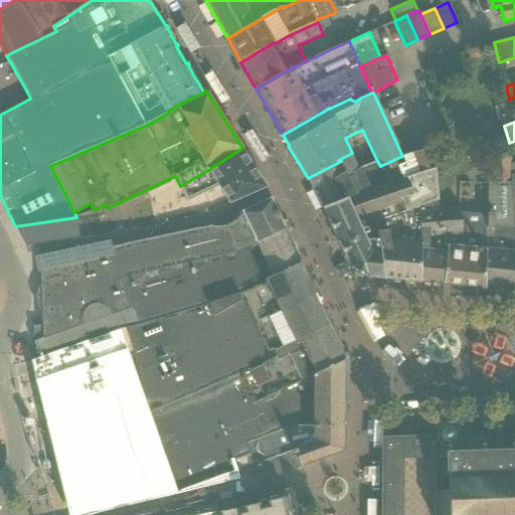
[(267,187),(242,148),(208,170),(180,186),(188,199),(218,185),(230,203),(267,187)]
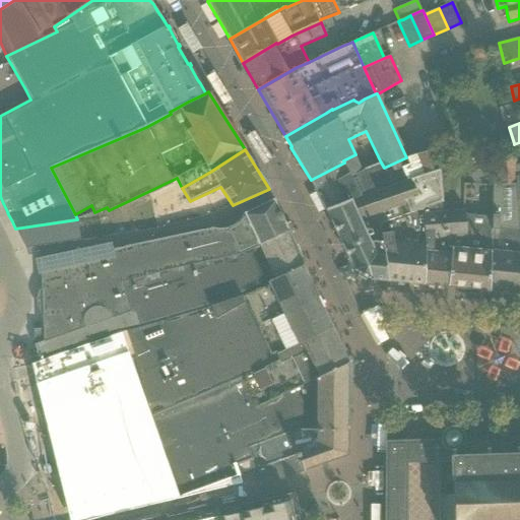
[(344,163),(311,180),(313,184),(313,183),(314,184),(315,187),(315,188),(316,188),(316,189),(317,192),(326,208),(327,209),(393,185),(424,176),(440,171),(433,150),(416,155),(406,157),(384,168),(381,163),(362,170),(355,154),(343,160),(344,163)]
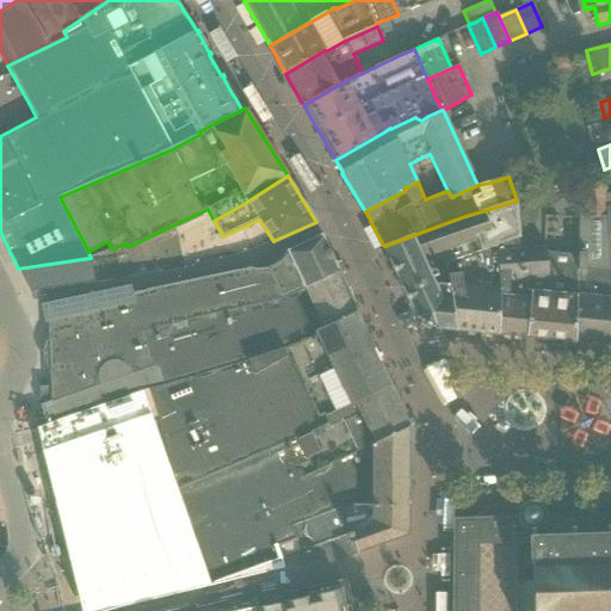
[(606,181),(584,184),(586,210),(587,218),(606,220),(606,209),(605,195),(606,195),(606,181)]
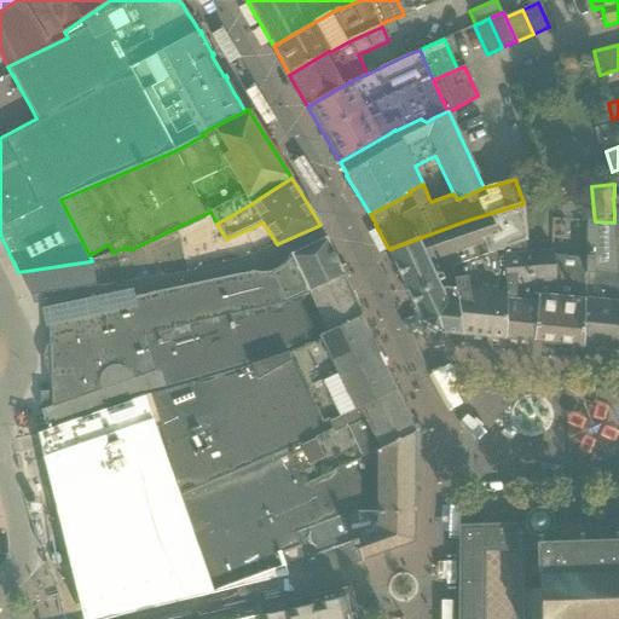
[(389,249),(388,250),(389,253),(408,290),(406,290),(409,295),(421,322),(423,323),(440,333),(441,334),(443,334),(449,335),(453,335),(460,336),(460,335),(463,336),(463,335),(451,266),(504,249),(526,242),(527,241),(524,203),(504,209),(468,220),(389,249)]
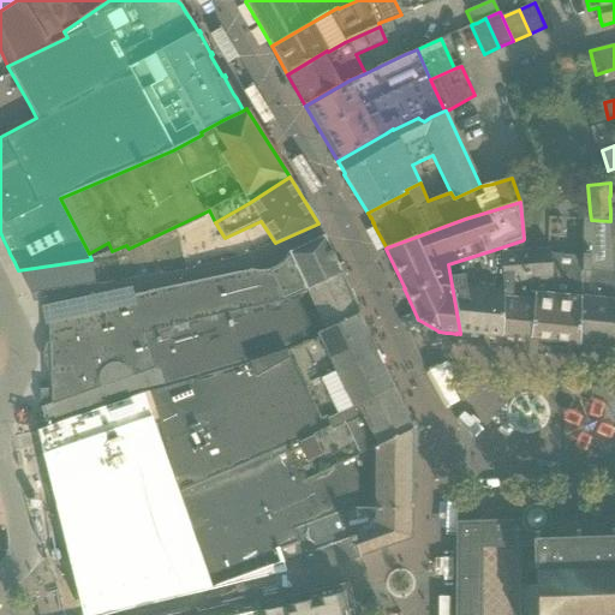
[(581,298),(580,345),(614,348),(614,279),(611,237),(610,221),(591,220),(584,220),(583,255),(583,257),(581,298)]
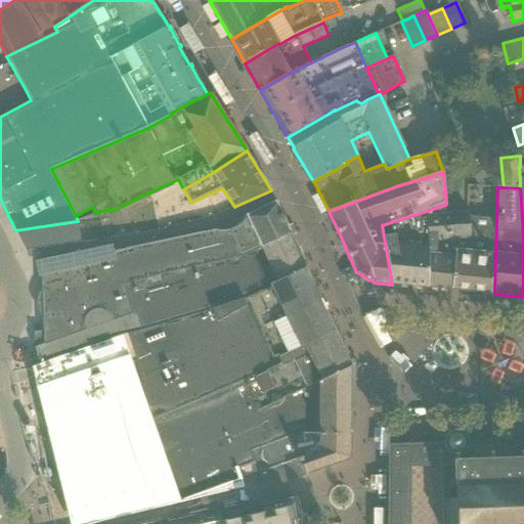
[(475,194),(474,210),(488,210),(489,194),(475,194)]
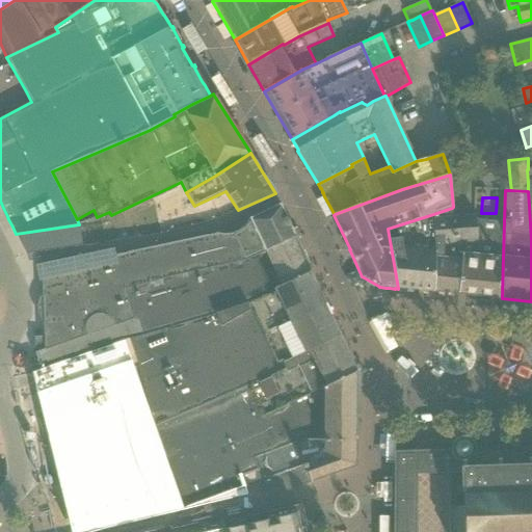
[(221,234),(218,233),(234,263),(245,260),(295,236),(281,204),(249,218),(248,221),(246,223),(244,225),(242,228),(240,230),(238,231),(235,232),(233,233),(230,234),(227,234),(224,234),(221,234)]
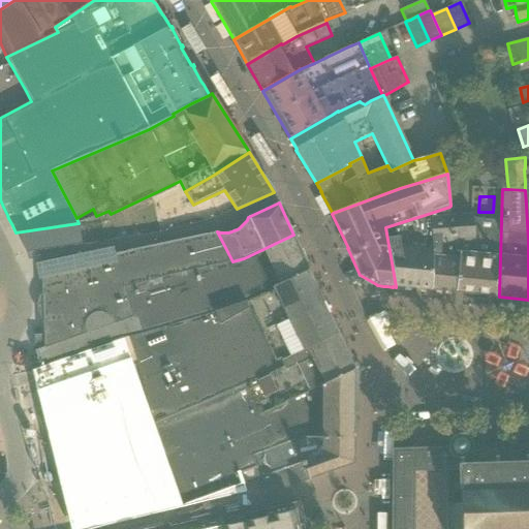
[(431,213),(385,227),(396,286),(456,292),(460,260),(457,260),(455,237),(450,238),(449,217),(449,207),(431,213)]
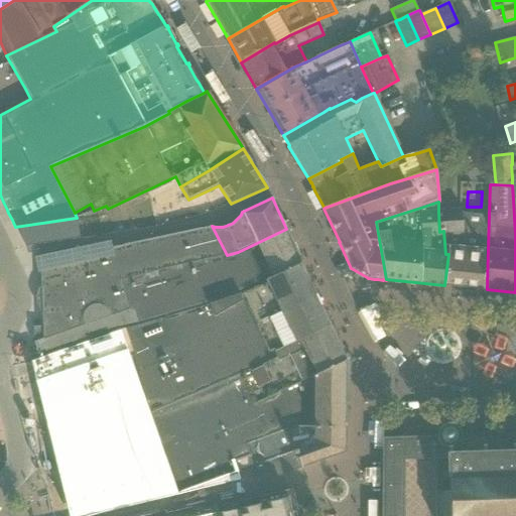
[(438,212),(439,232),(443,231),(445,254),(448,254),(444,285),(487,289),(488,250),(489,216),(489,214),(461,211),(461,210),(438,212)]
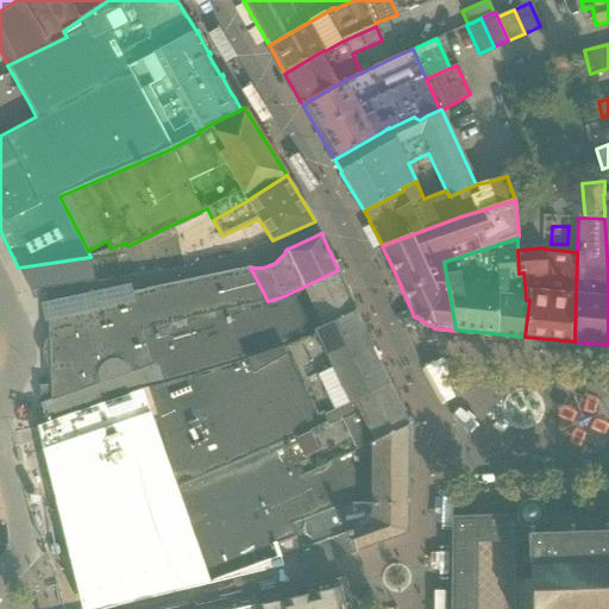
[(90,257),(18,268),(30,292),(94,281),(90,257)]
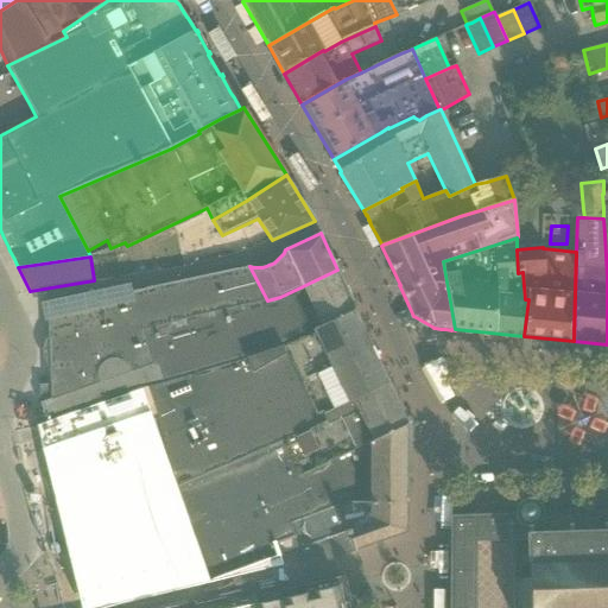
[(267,301),(249,266),(165,285),(173,322),(143,330),(152,365),(40,404),(46,422),(109,399),(150,387),(213,367),(276,347),(292,342),(354,312),(358,310),(337,270),(280,297),(267,301)]
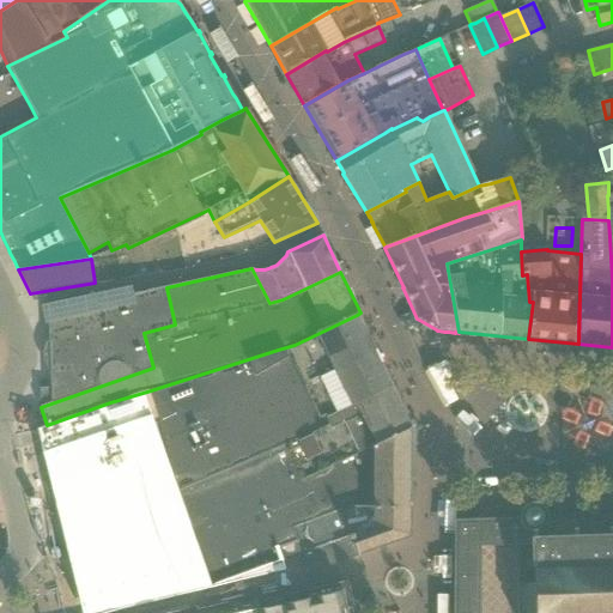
[(175,325),(167,287),(134,293),(132,296),(129,298),(127,301),(125,302),(121,303),(117,304),(115,305),(111,305),(108,305),(105,305),(102,304),(98,303),(96,302),(55,310),(48,320),(50,387),(40,388),(41,407),(153,368),(144,333),(175,325)]
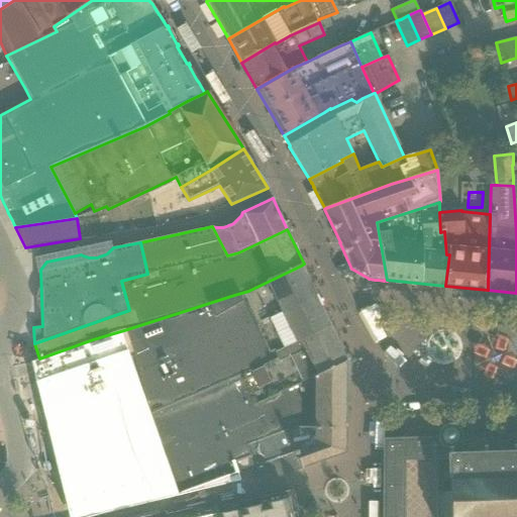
[(278,351),(329,326),(320,306),(321,306),(311,285),(310,286),(301,266),(248,291),(234,295),(181,312),(210,389),(240,376),(282,358),(278,351)]
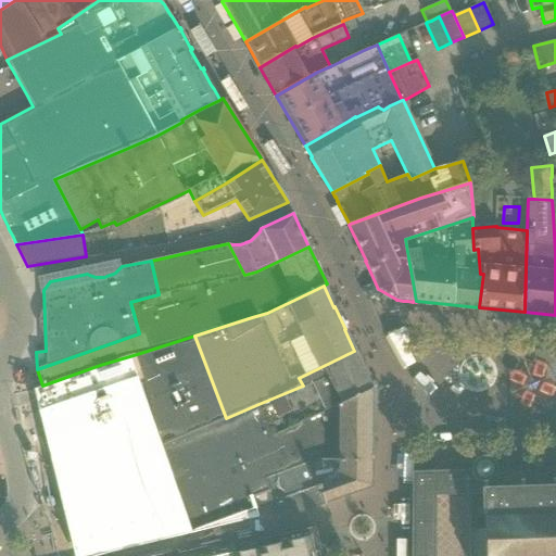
[(194,336),(137,354),(100,365),(42,386),(35,388),(53,462),(52,463),(60,492),(61,492),(65,512),(65,510),(76,552),(81,555),(92,555),(98,555),(189,534),(173,483),(173,482),(161,445),(226,418),(194,336)]
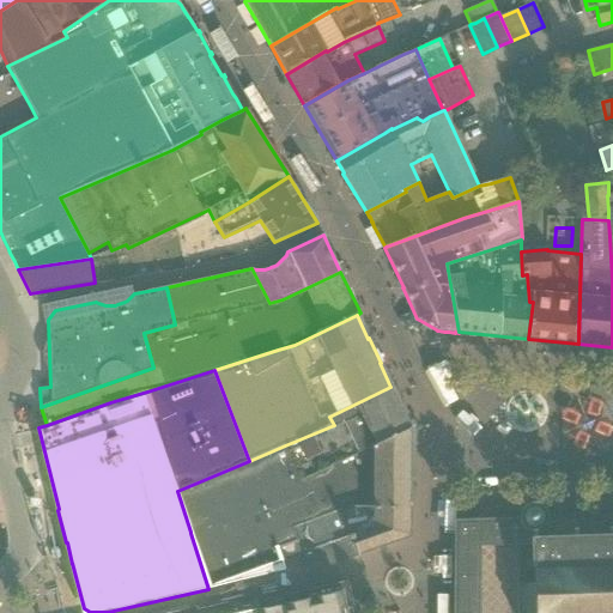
[(329,417),(334,425),(285,445),(302,480),(359,454),(411,429),(390,387),(329,417)]
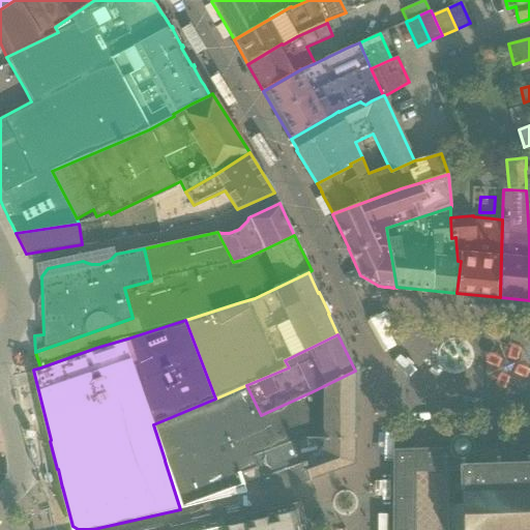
[(244,484),(262,478),(258,468),(254,457),(306,439),(306,440),(348,439),(348,438),(353,434),(355,434),(355,433),(354,433),(354,419),(355,419),(355,417),(354,417),(354,414),(354,404),(355,404),(355,402),(354,402),(354,388),(355,388),(355,387),(354,387),(354,374),(355,374),(355,371),(311,392),(261,415),(165,461),(180,509),(185,507),(185,506),(192,501),(197,498),(210,492),(217,490),(226,488),(238,487),(238,488),(244,486),(244,484)]
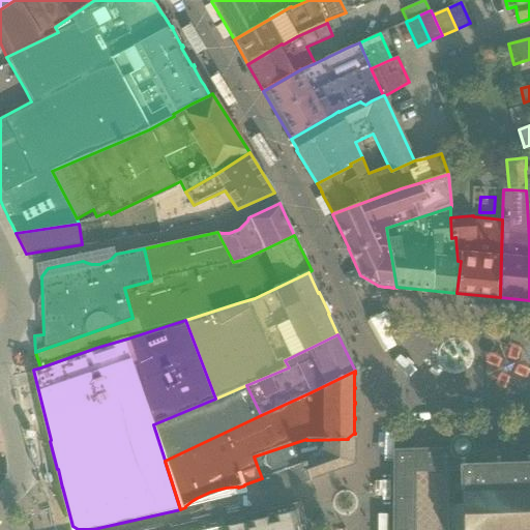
[(153,424),(165,460),(165,461),(261,415),(246,385),(215,399),(153,424)]
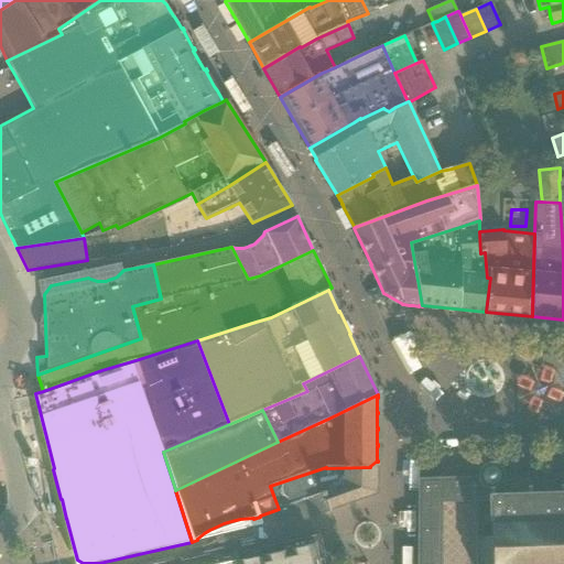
[(563,563),(563,475),(505,478),(505,476),(505,474),(503,472),(502,469),(501,467),(500,466),(498,465),(497,464),(495,463),(492,463),(491,463),(489,463),(487,463),(485,464),(484,465),(481,466),(480,467),(479,469),(478,470),(478,473),(477,475),(477,477),(477,478),(420,480),(419,563),(563,563)]
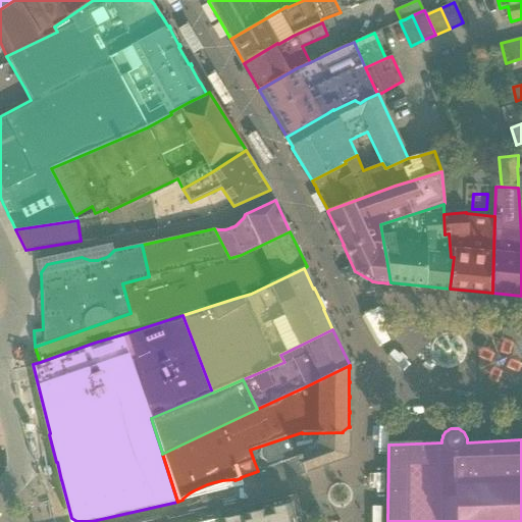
[(254,461),(258,471),(260,479),(276,483),(350,457),(350,432),(343,432),(302,433),(302,432),(250,450),(254,461)]
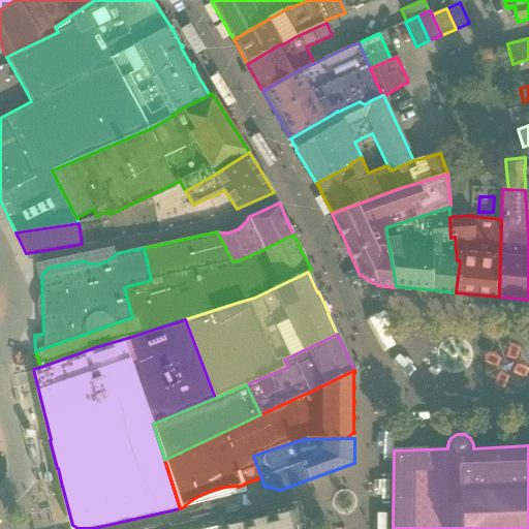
[(298,528),(296,514),(296,509),(291,510),(291,511),(273,516),(273,515),(267,517),(249,521),(243,522),(243,523),(225,527),(224,526),(222,527),(221,522),(222,522),(221,520),(181,528),(298,528)]
